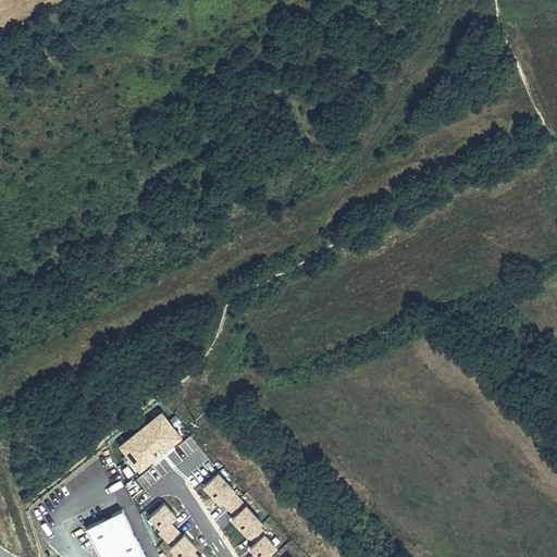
[(140,469),(149,461),(157,455),(148,443),(155,438),(163,449),(182,436),(175,428),(182,422),(176,415),(169,420),(162,411),(121,445),(127,454),(123,457),(128,465),(133,460),(140,469)]
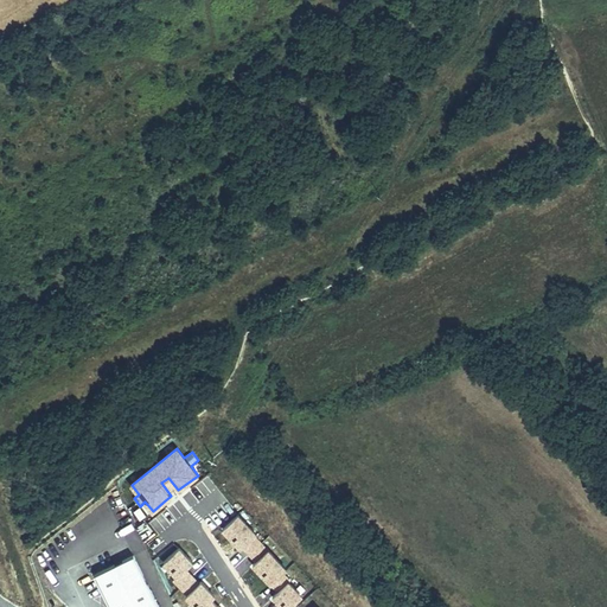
[(243,547),(250,554),(262,542),(255,535),(257,534),(238,513),(223,529),(242,548),(243,547)]
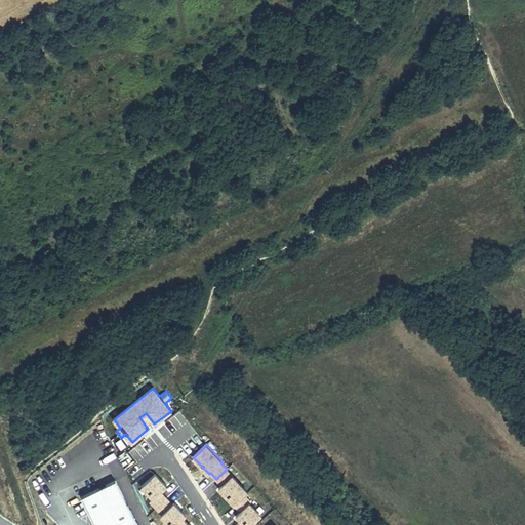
[(227,469),(216,479),(221,485),(218,488),(235,505),(245,495),(248,492),(227,469)]
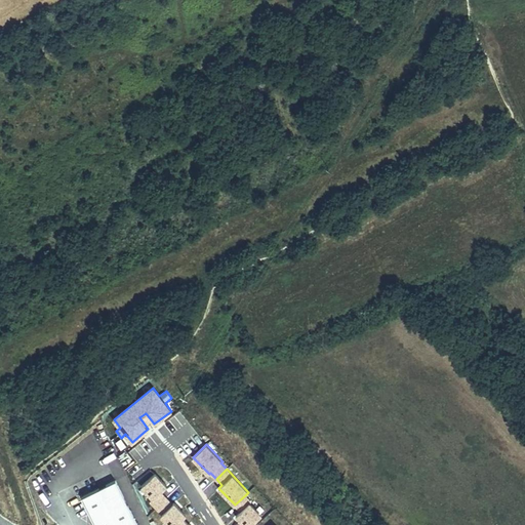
[(150,501),(156,508),(166,498),(161,492),(167,486),(161,479),(160,480),(155,474),(142,486),(153,499),(150,501)]
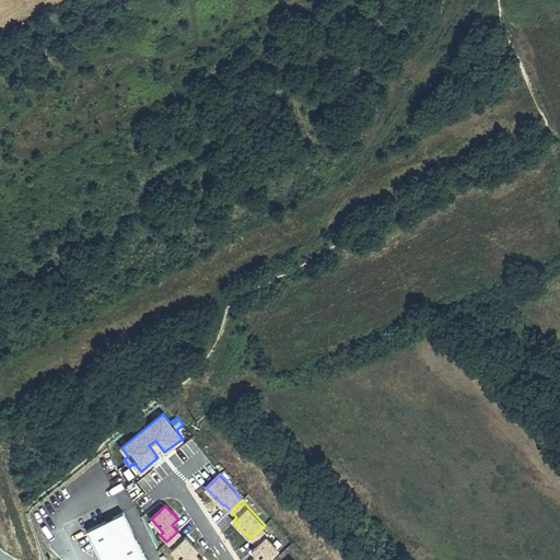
[(144,559),(146,559),(123,514),(86,532),(100,559),(144,559)]
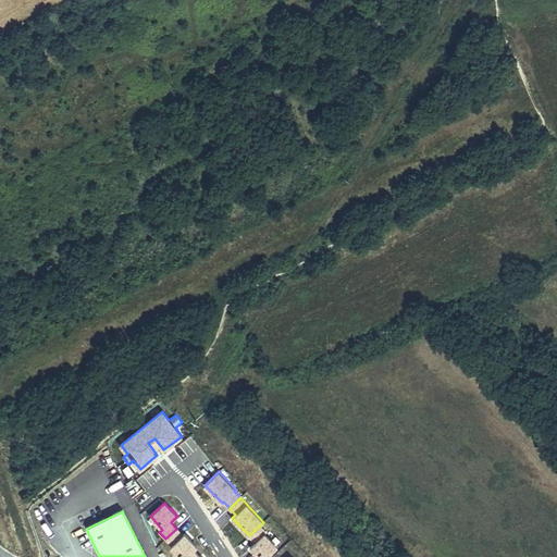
[(260,525),(249,535),(256,542),(250,547),(260,556),(267,556),(279,546),(265,533),(267,532),(260,525)]
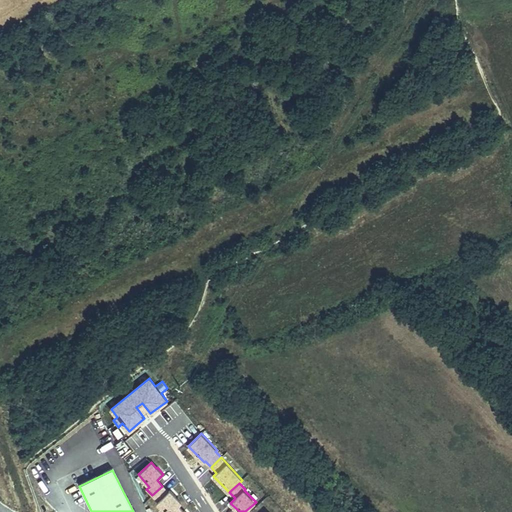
[(162,486),(152,495),(158,501),(156,503),(165,511),(171,511),(178,506),(181,503),(170,490),(168,492),(162,486)]
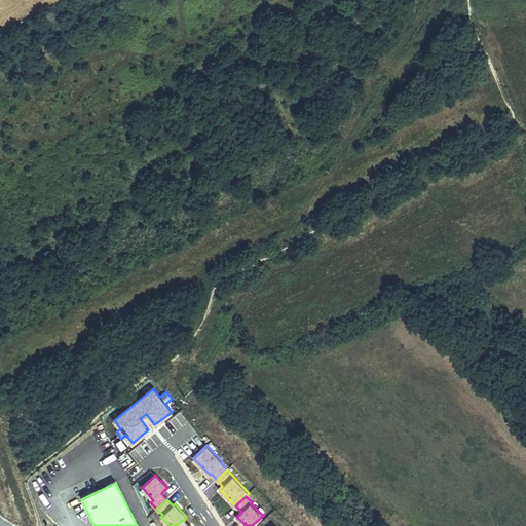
All buildings are outlined.
